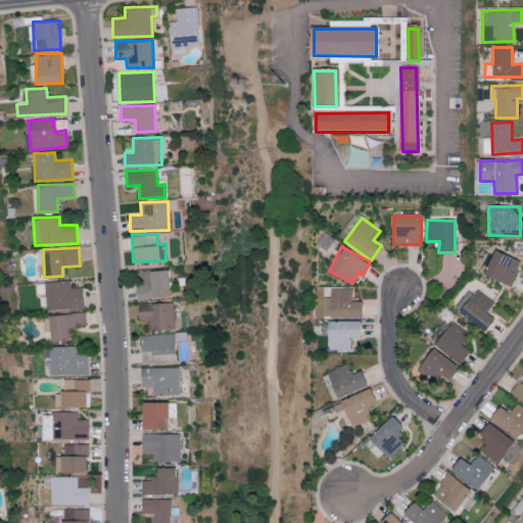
[(511,286),(521,262),(493,249),(483,275),(511,286)]
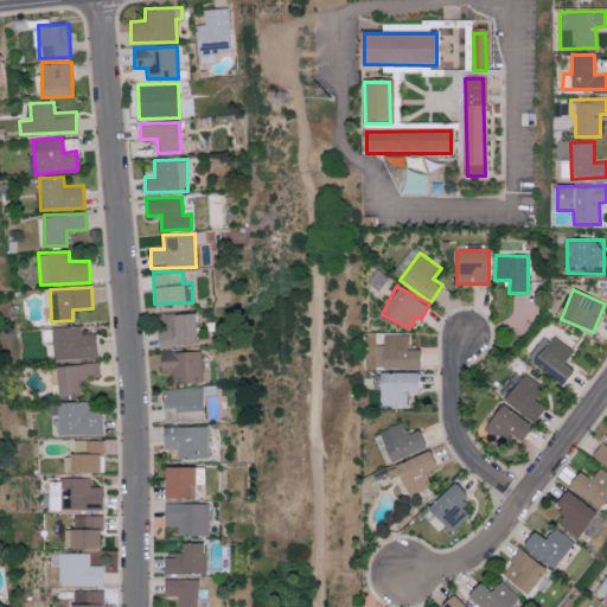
[(159,345),(198,344),(197,313),(166,314),(166,330),(158,330),(159,345)]
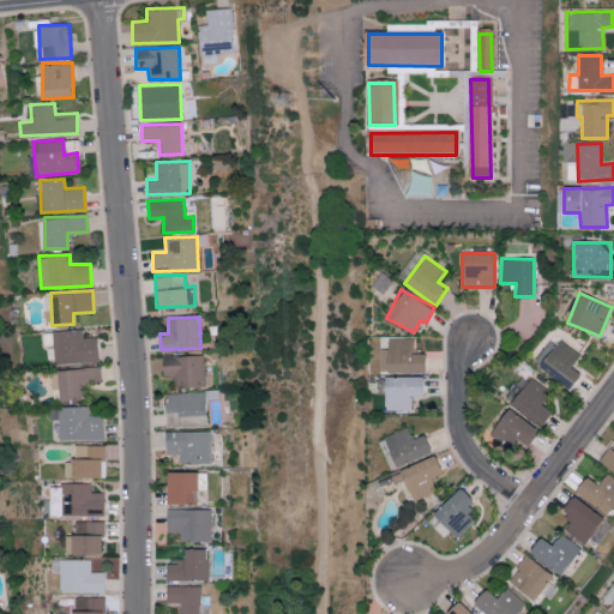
[(53,330),(54,363),(98,361),(97,336),(83,337),(82,329),(53,330)]
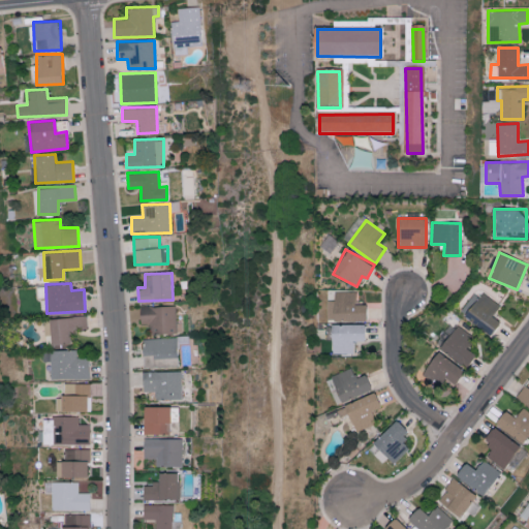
[(366,320),(366,304),(355,304),(355,291),(334,291),(334,300),(328,300),(327,319),(366,320)]
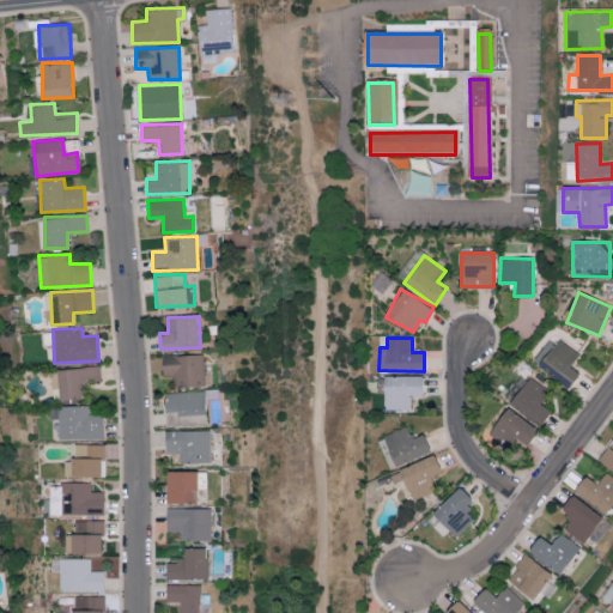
[(538,366),(568,389),(580,374),(570,366),(578,353),(558,338),(538,366)]
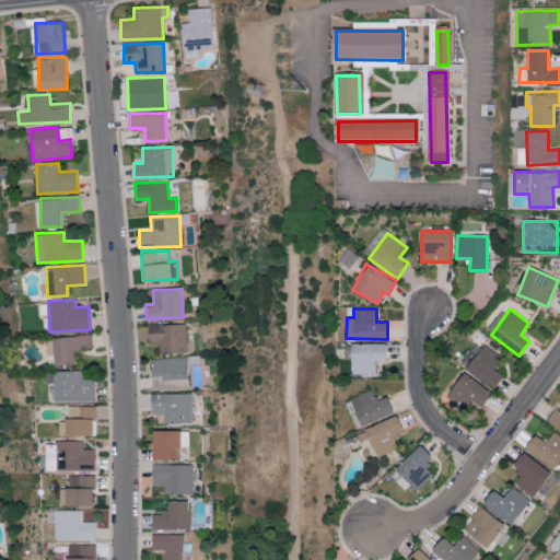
[(187,323),(148,324),(149,342),(160,342),(160,353),(188,352),(187,323)]
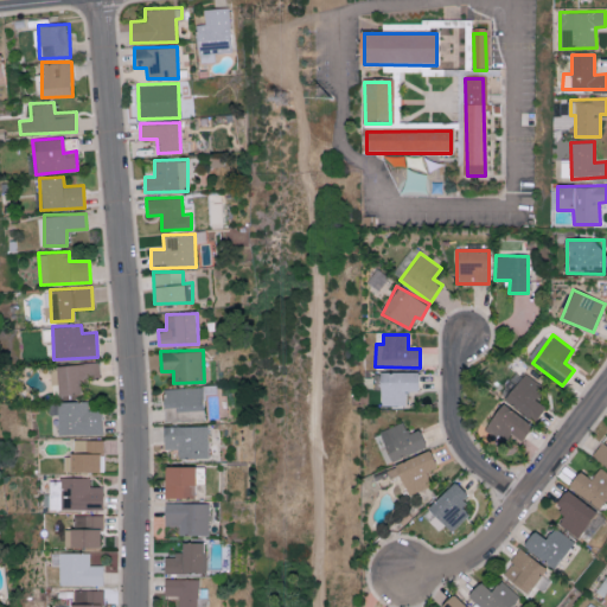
[(82,395),(81,378),(100,377),(98,363),(56,364),(57,395),(82,395)]
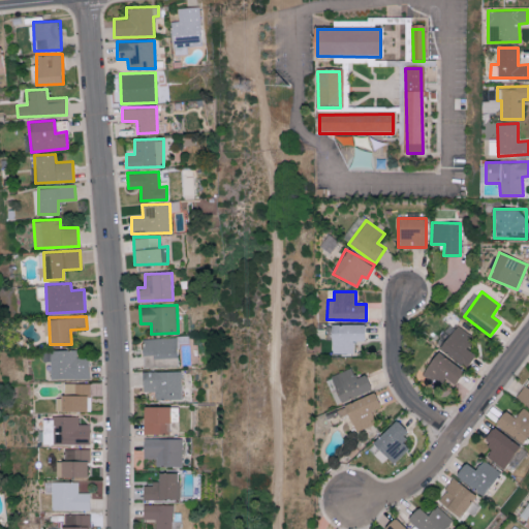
[(353,341),(364,341),(364,323),(331,324),(332,353),(353,353),(353,341)]
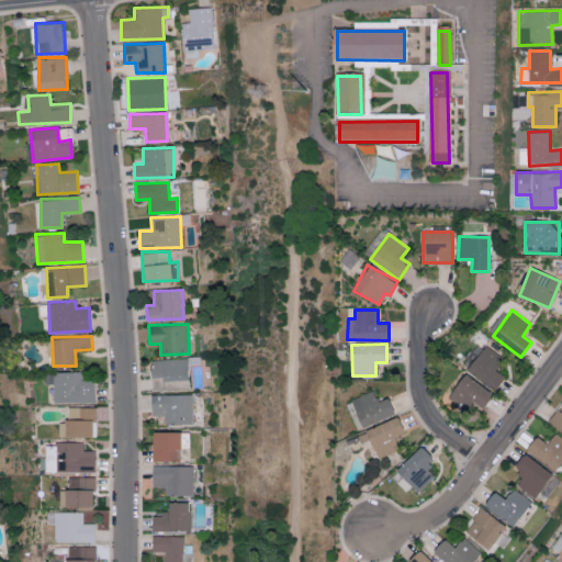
[(468,371),(496,389),(504,377),(494,370),(503,356),(484,345),(468,371)]
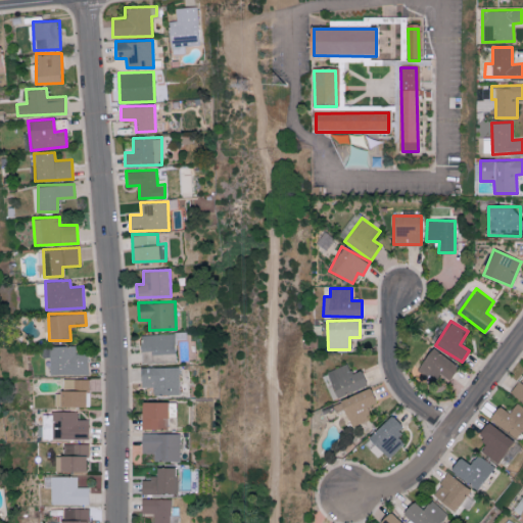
[(176,333),(141,334),(141,350),(153,350),(154,361),(177,360),(176,333)]
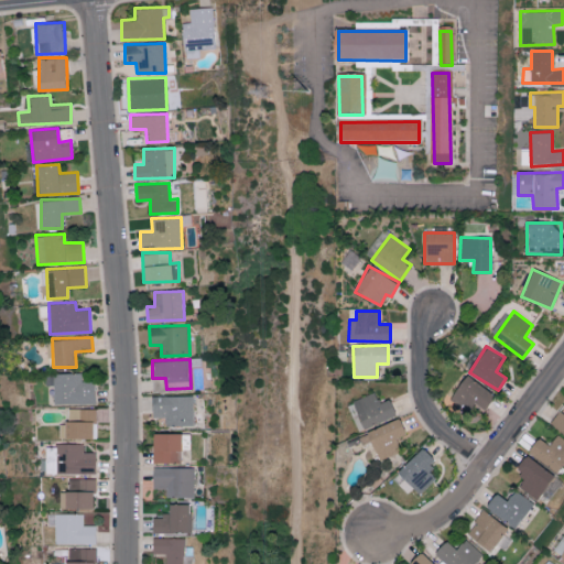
[(54,404),(95,403),(94,381),(82,381),(82,372),(53,373),(54,404)]
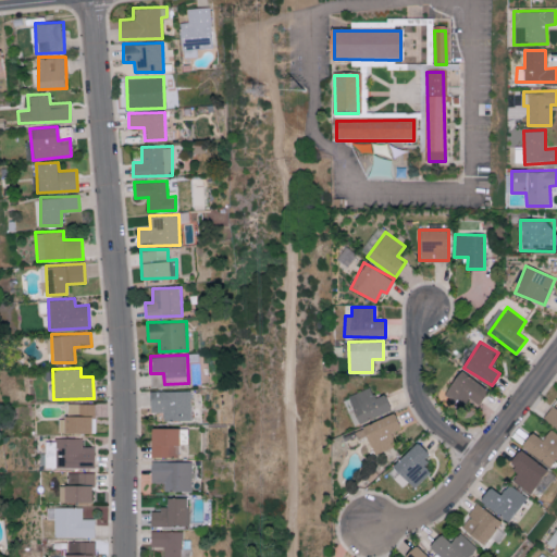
[(468,398),(480,404),(489,386),(458,372),(447,394),(466,403),(468,398)]
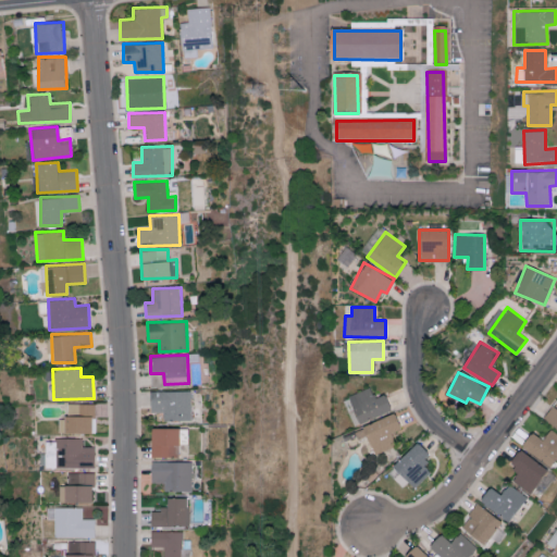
[(392,412),(386,394),(373,397),(371,387),(349,394),(357,422),(392,412)]
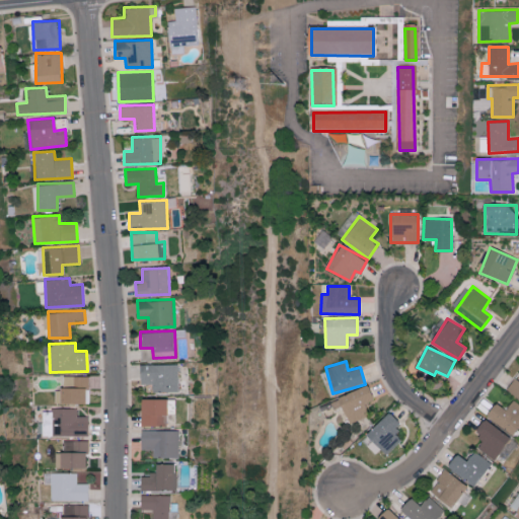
[(178,390),(178,364),(140,364),(139,383),(152,384),(152,390),(178,390)]
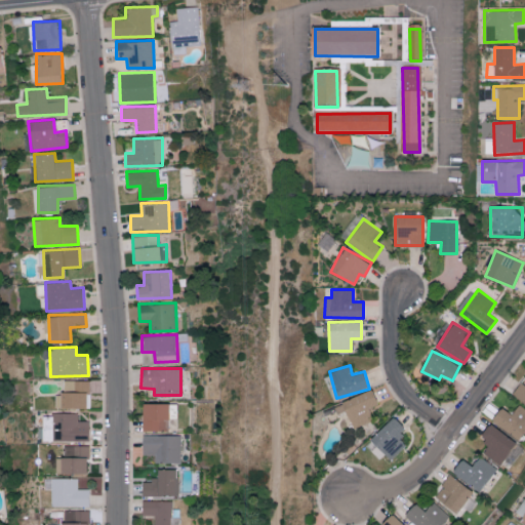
[(524,403),(524,377),(513,393),(524,403)]
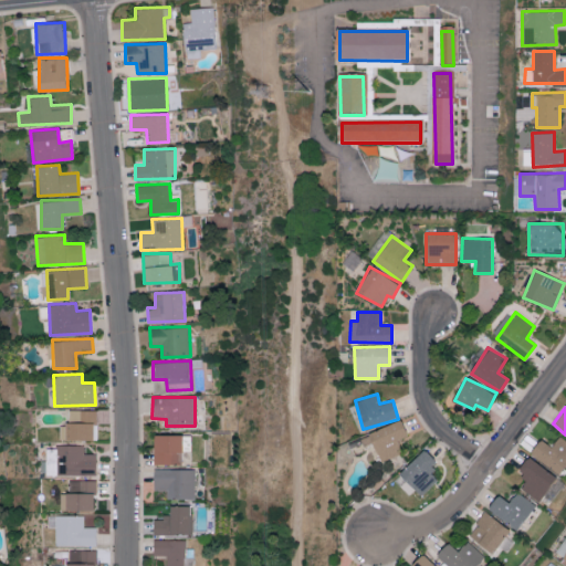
[(59,440),(94,440),(94,410),(67,410),(67,423),(59,423),(59,440)]
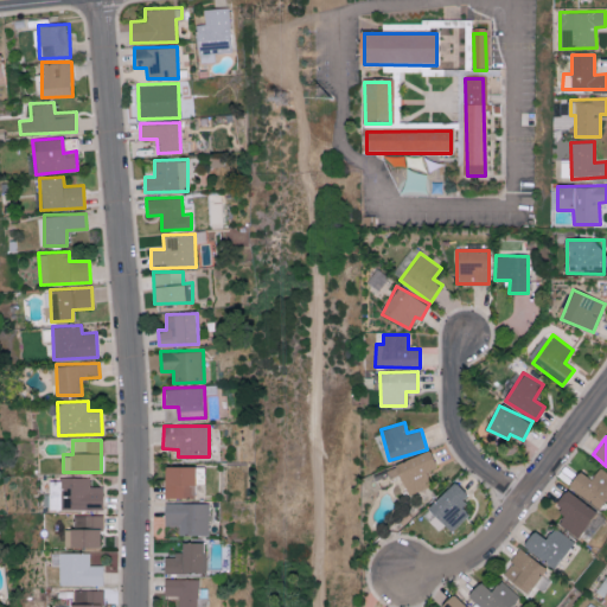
[(408,494),(430,486),(425,472),(436,467),(430,451),(385,468),(391,481),(401,477),(408,494)]
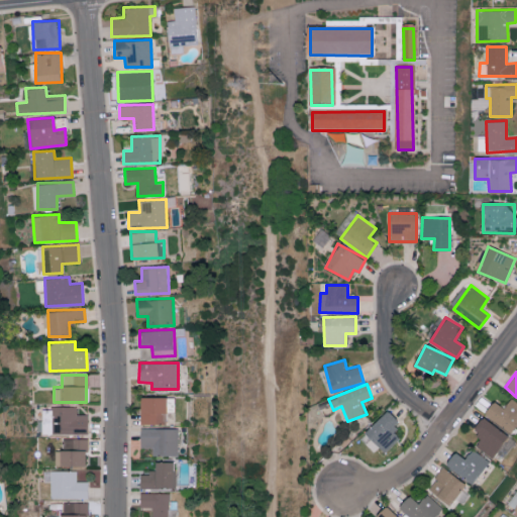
[(165,424),(166,412),(174,412),(174,397),(140,397),(139,424),(165,424)]
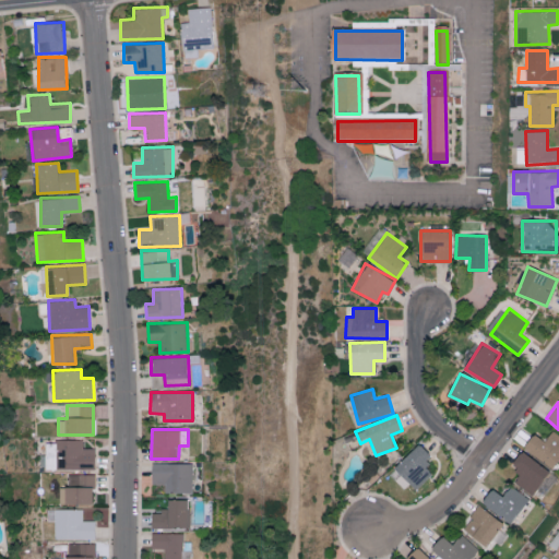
[(544,441),(534,433),(524,447),(552,468),(558,459),(558,435),(552,430),(544,441)]
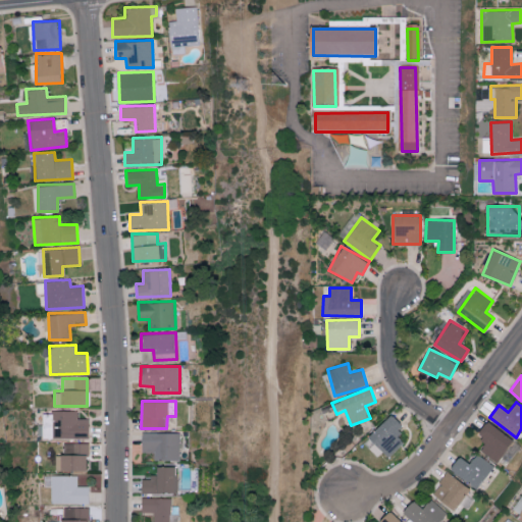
[(367,436),(387,458),(405,440),(396,431),(402,425),(390,414),(367,436)]
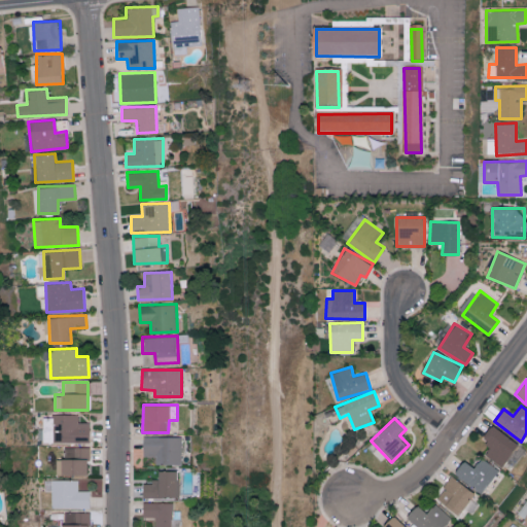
[(485,453),(500,466),(518,446),(493,424),(482,438),(491,447),(485,453)]
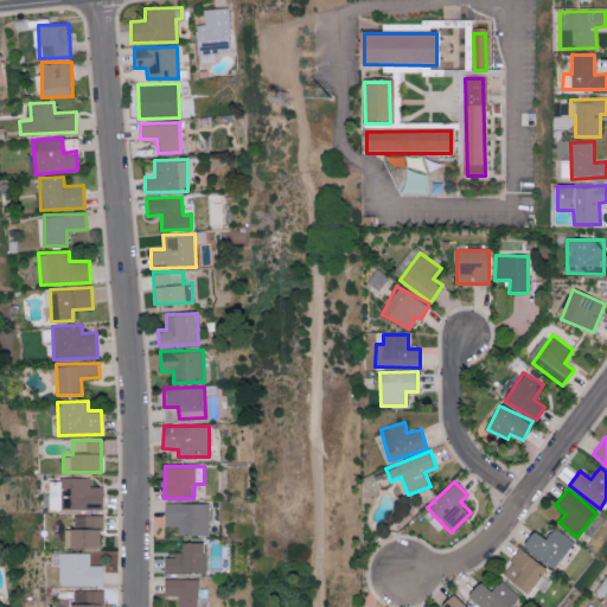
[(209,502),(164,503),(164,525),(179,525),(179,535),(209,535),(209,502)]
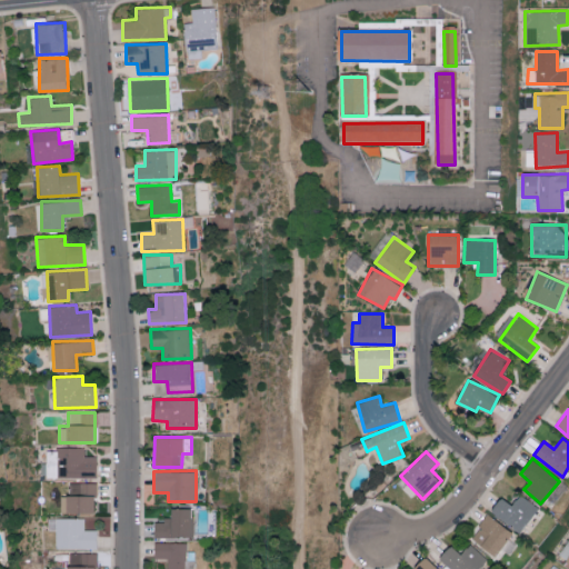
[(95,482),(69,482),(69,496),(59,496),(59,513),(95,513),(95,482)]
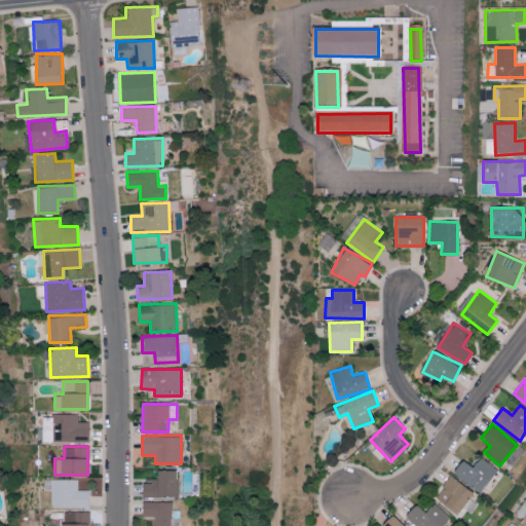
[(496,468),(480,456),(473,467),(462,460),(453,473),(480,492),(496,468)]
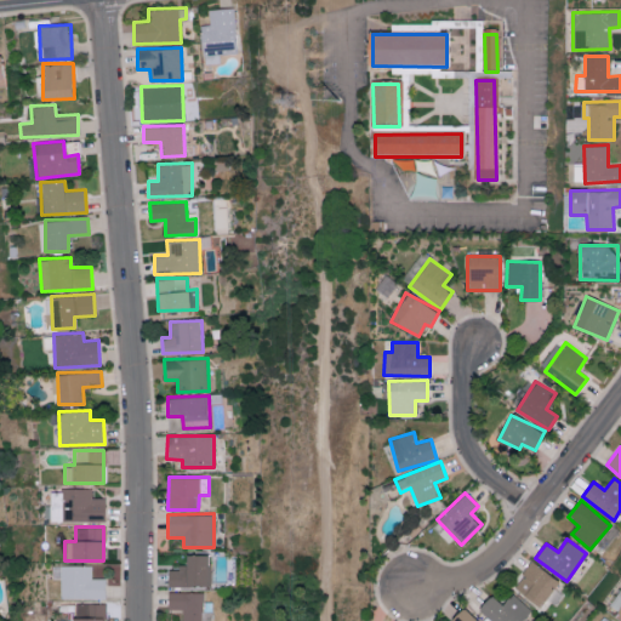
[(211,554),(186,554),(187,568),(167,568),(167,586),(212,586),(211,554)]
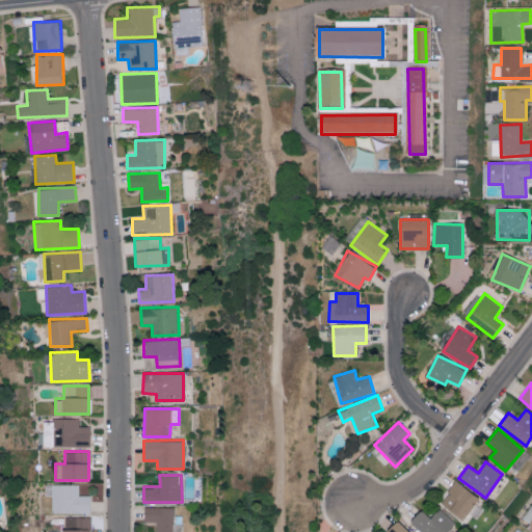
[(461,521),(479,499),(457,481),(440,502),(461,521)]
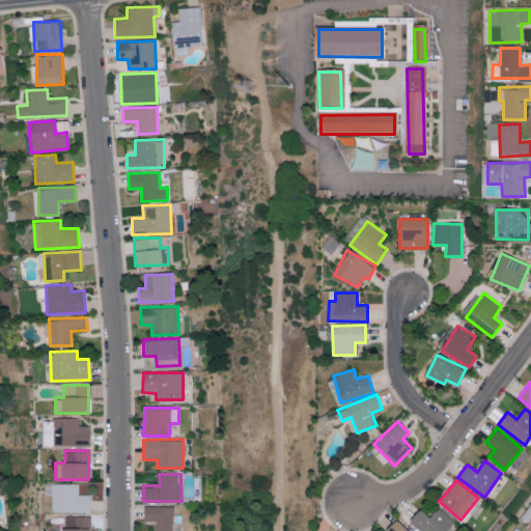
[(78,483),(45,483),(45,494),(51,494),(51,511),(89,512),(89,495),(78,495),(78,483)]
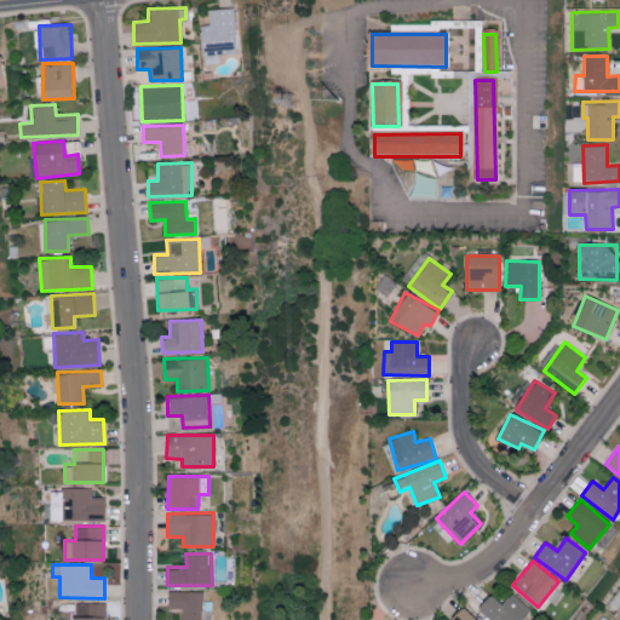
[(204,619),(205,592),(167,591),(167,608),(183,608),(182,619),(204,619)]
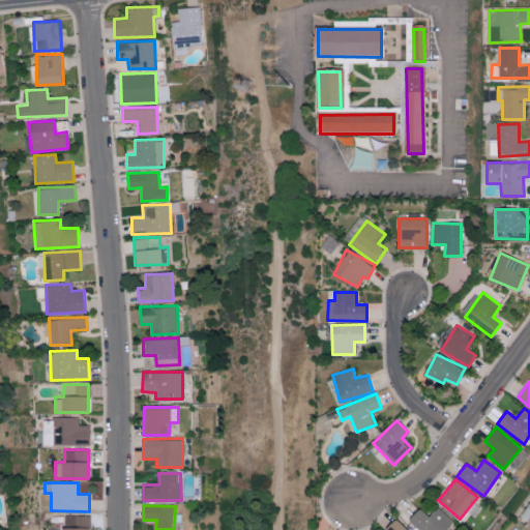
[(529,505),(521,520),(529,526),(529,505)]
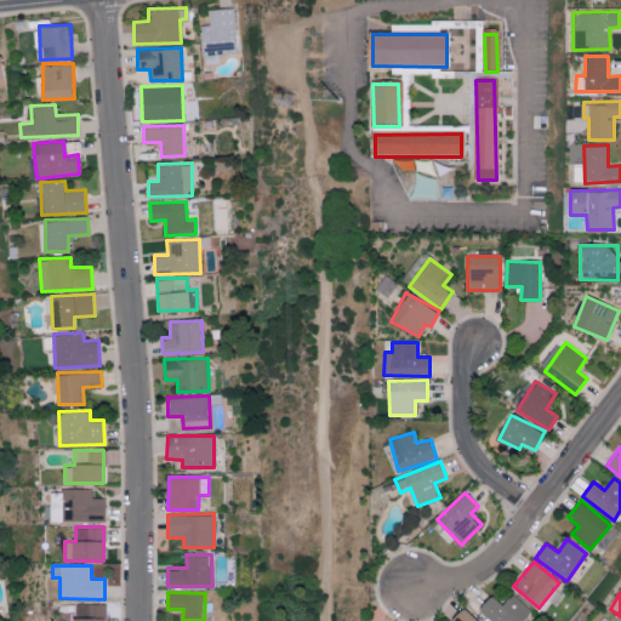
[(502,605),(491,594),(479,608),(493,620),(518,620),(530,609),(513,593),(502,605)]
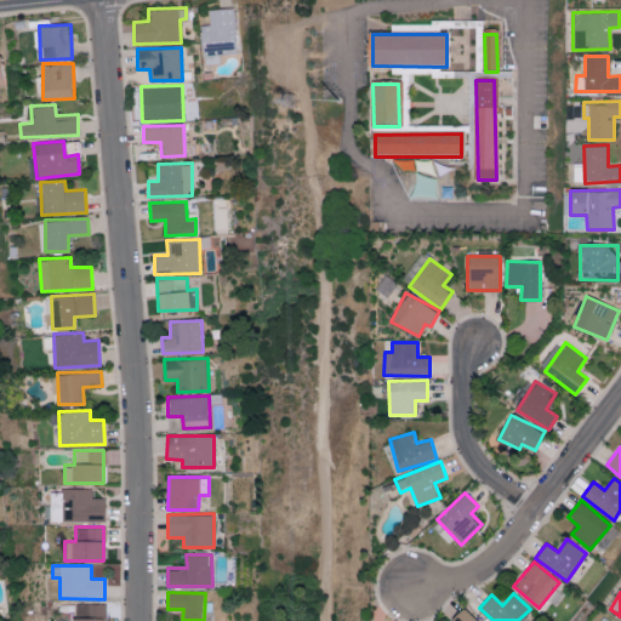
[(72,620),(103,620),(104,604),(73,603),(72,620)]
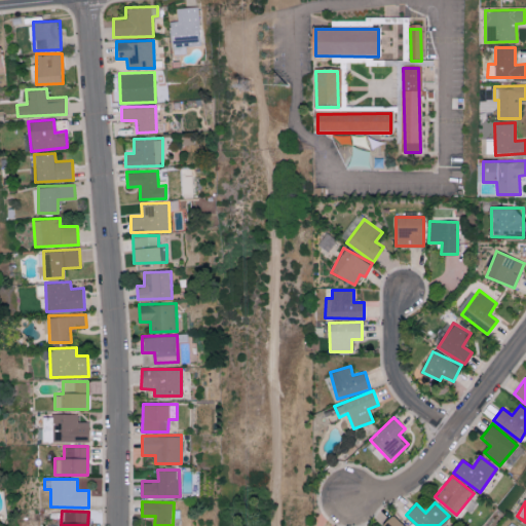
[(406,525),(392,513),(381,524),(382,525),(406,525)]
